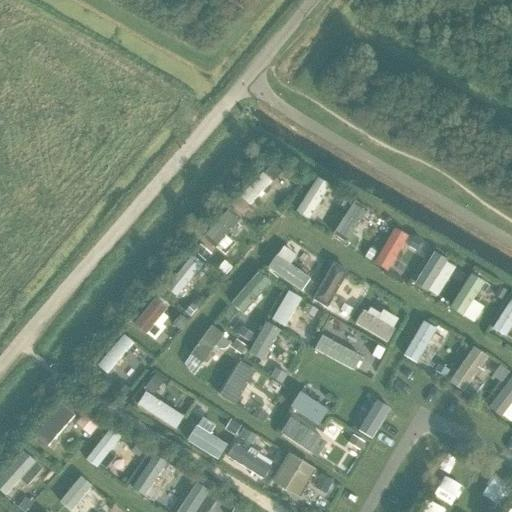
[(240,196),(251,206),(273,181),(263,172),(240,196)]
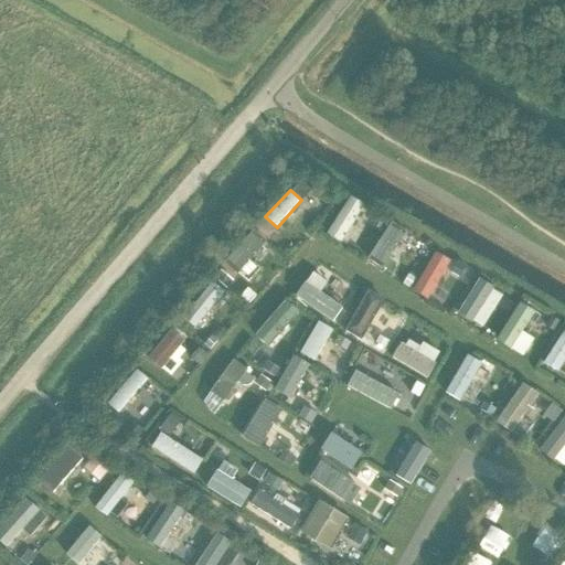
[(328,232),(341,241),(364,204),(350,195),(328,232)]
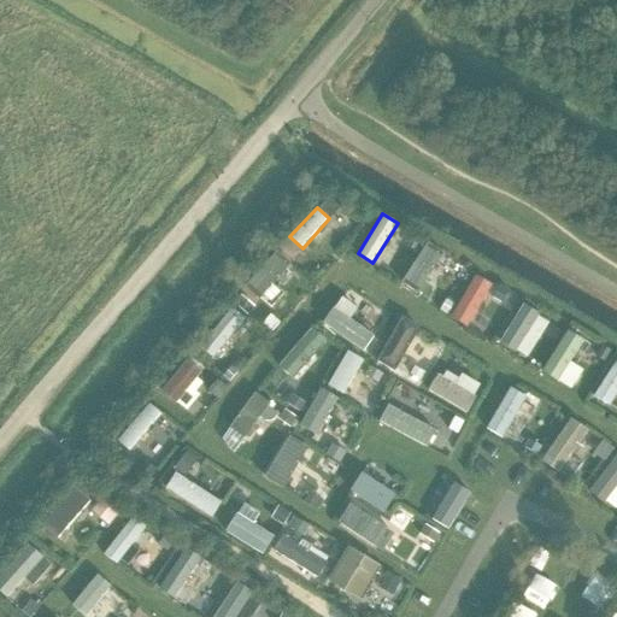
[(452,315),(466,323),(492,283),(477,274),(452,315)]
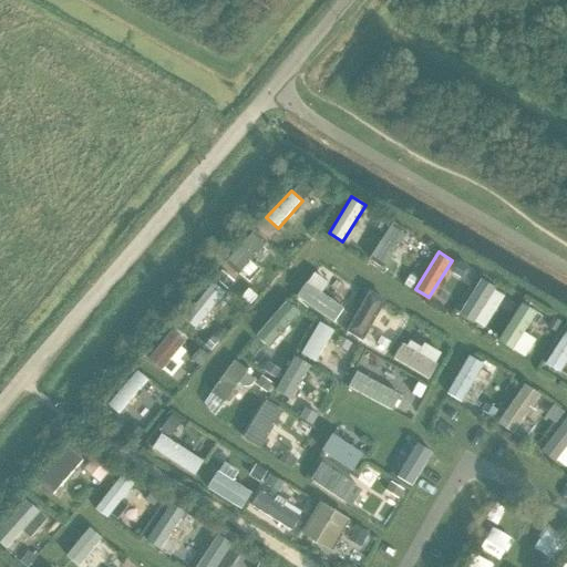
[(185,318),(198,327),(225,294),(213,284),(185,318)]
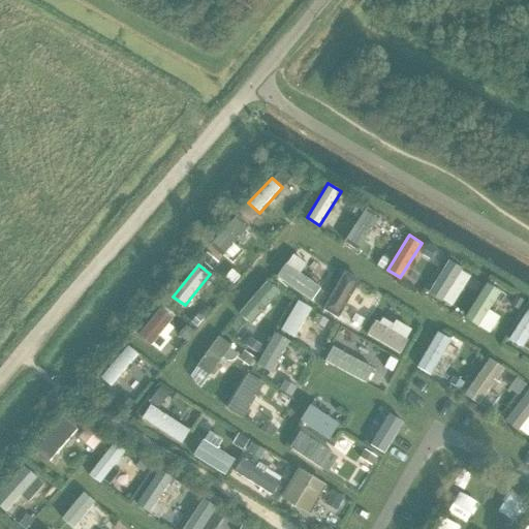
[(323,310),(336,317),(356,282),(344,275),(323,310)]
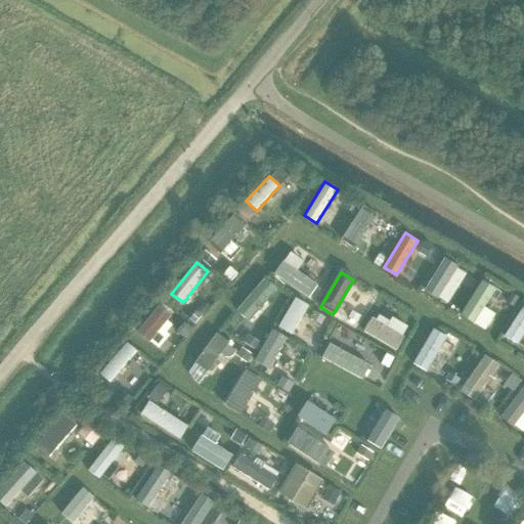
[(235,309),(248,319),(274,288),(262,277),(235,309)]
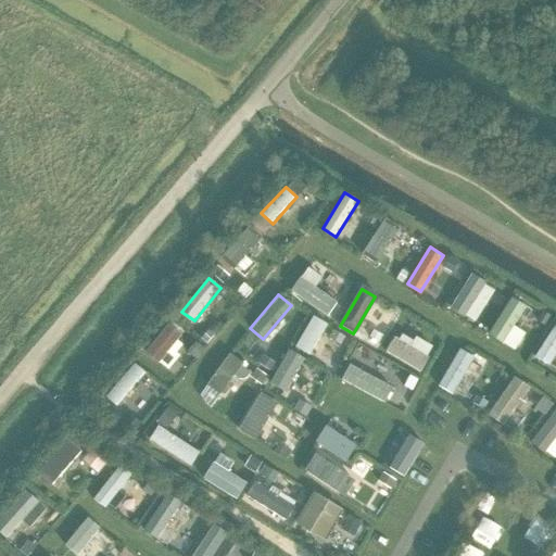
[(489,333),(502,341),(525,305),(510,298),(489,333)]
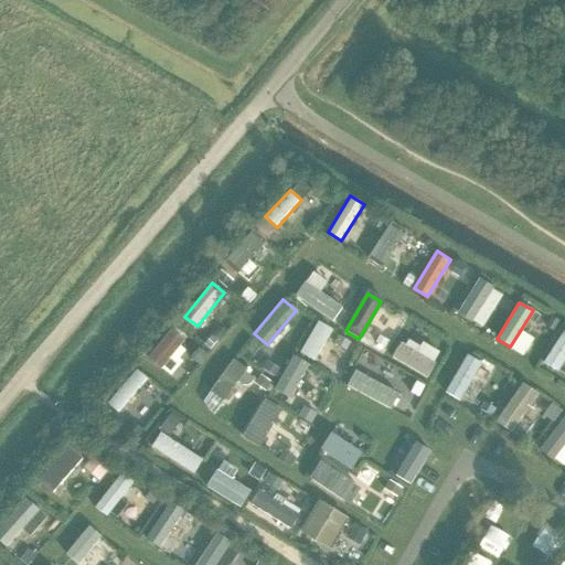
[(273,388),(287,397),(307,365),(292,356),(273,388)]
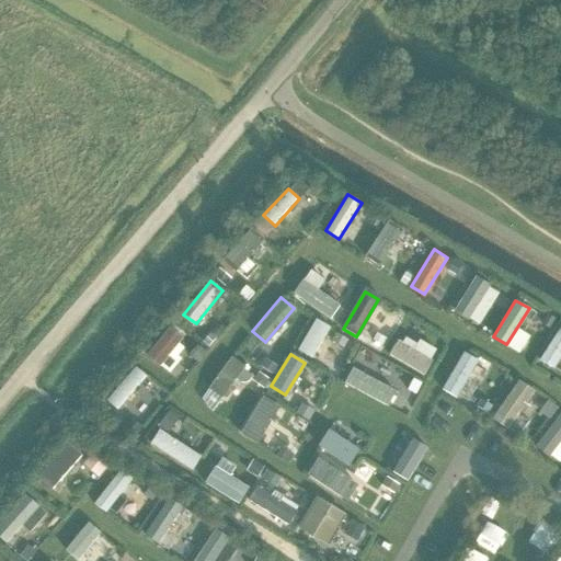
[(442,390),(455,399),(478,363),(465,354),(442,390)]
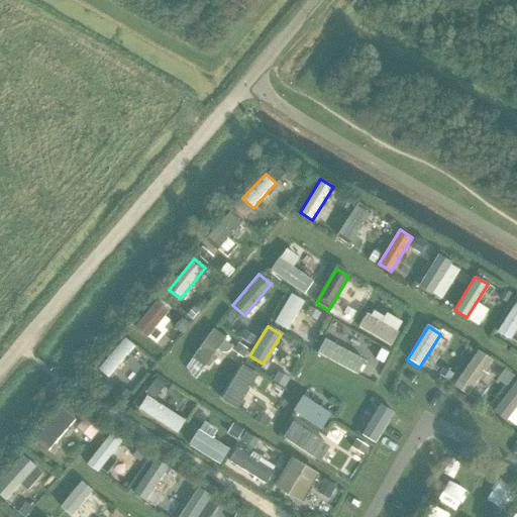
[(100,369),(111,377),(135,346),(124,337),(100,369)]
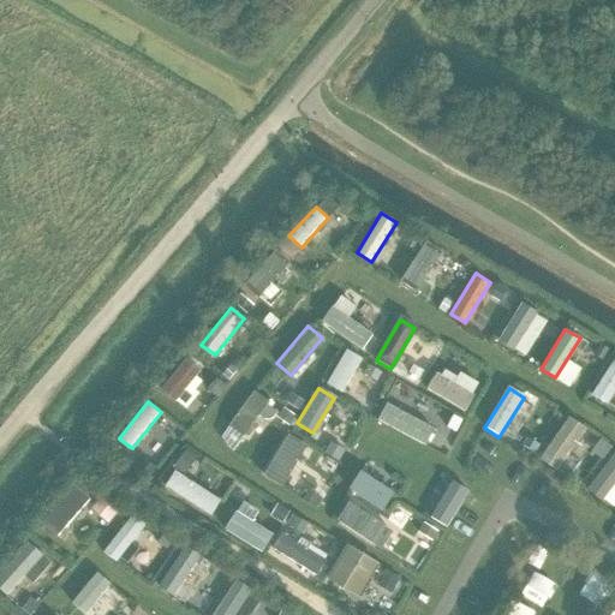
[(589,490),(603,500),(614,479),(614,451),(589,490)]
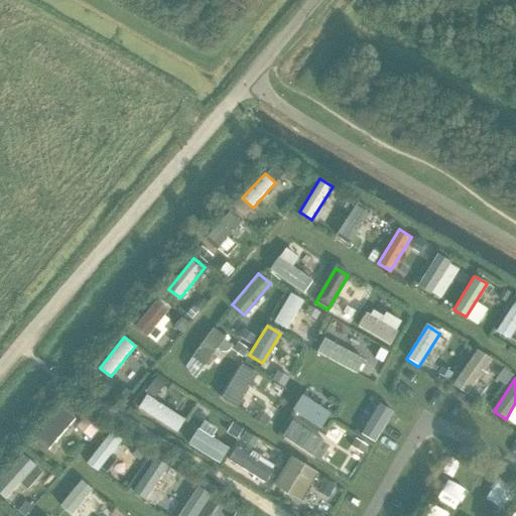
[(362,433),(374,441),(392,412),(379,404),(362,433)]
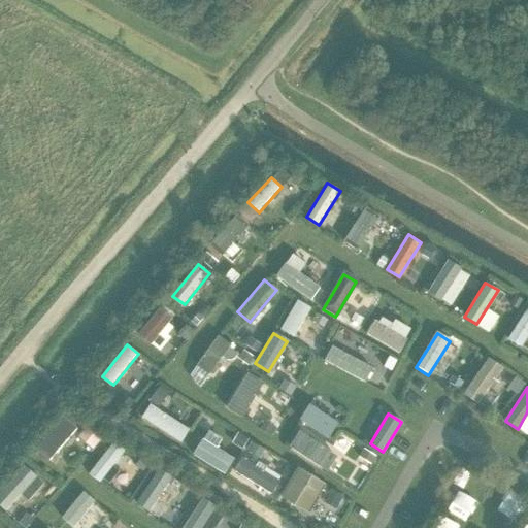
[(40,450),(52,458),(76,426),(65,418),(40,450)]
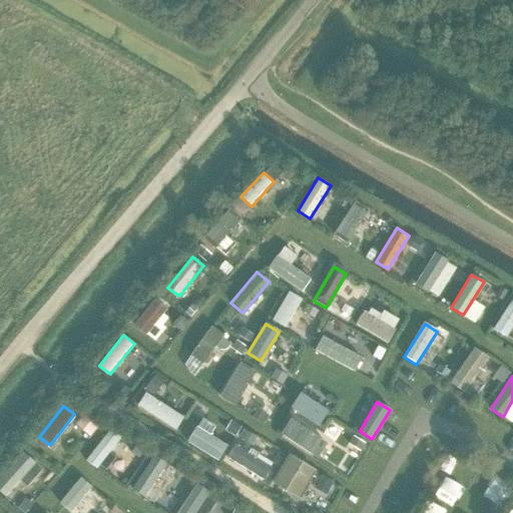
[(85,462),(98,471),(122,436),(110,427),(85,462)]
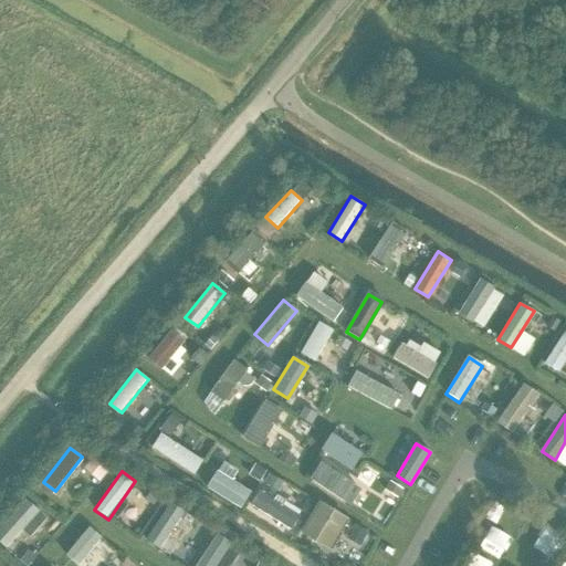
[(0,532),(0,540),(10,547),(38,509),(23,499),(0,532)]
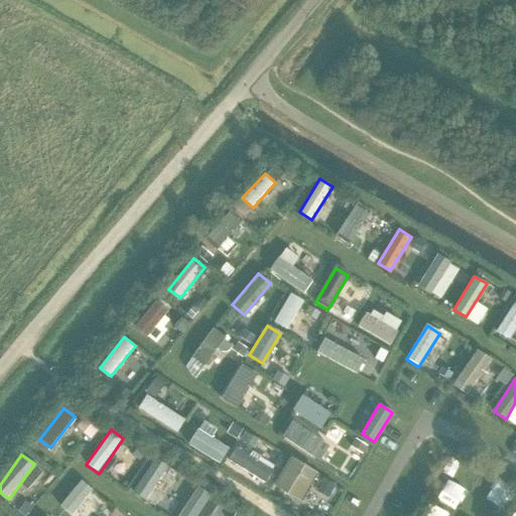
[(273,485),(300,502),(317,473),(291,457),(273,485)]
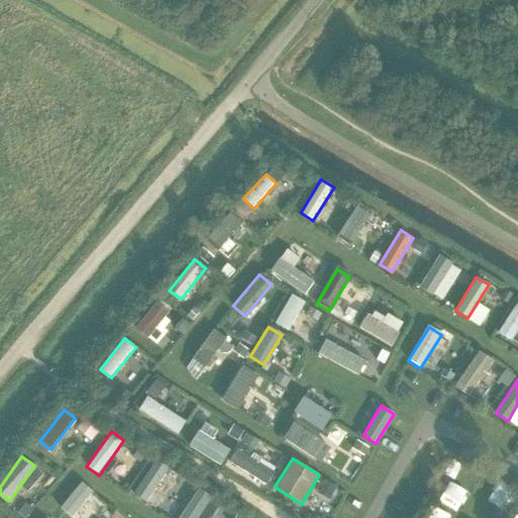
[(135,493),(147,501),(168,468),(155,460),(135,493)]
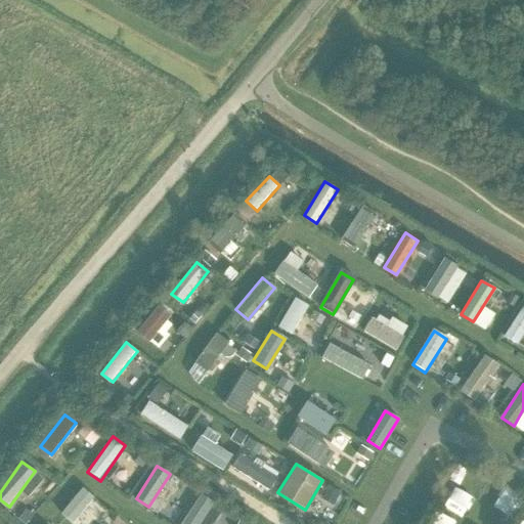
[(181,523),(199,523),(214,501),(202,493),(181,523)]
